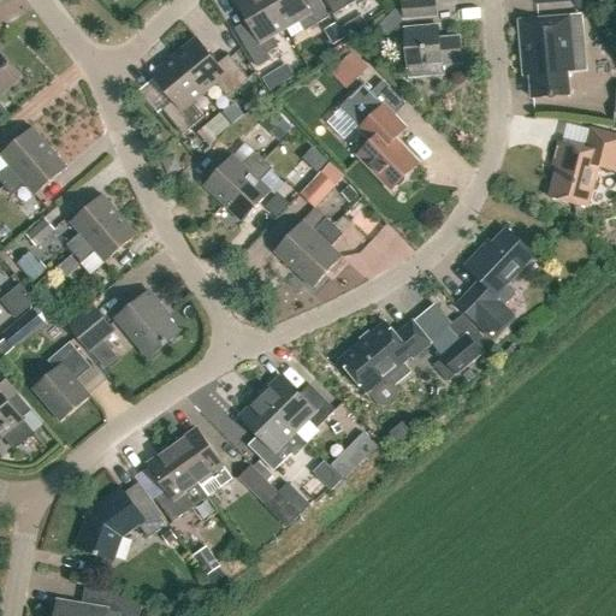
[(238,35),(258,67),(271,60),(267,54),(278,47),(272,36),(285,29),(267,0),(236,0),(235,1),(250,28),(238,35)]
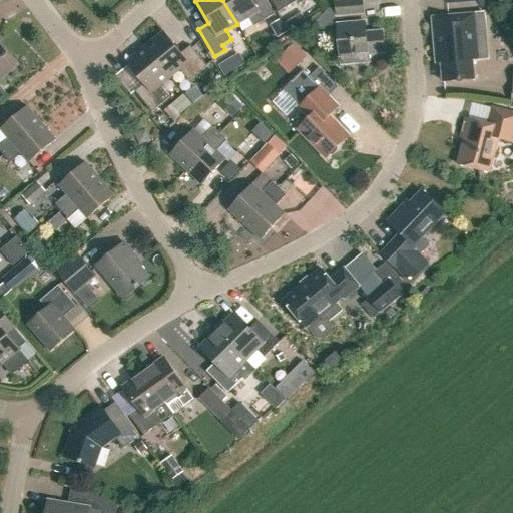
[(222,0),(237,24),(247,17),(253,27),(274,15),(265,0),(222,0)]
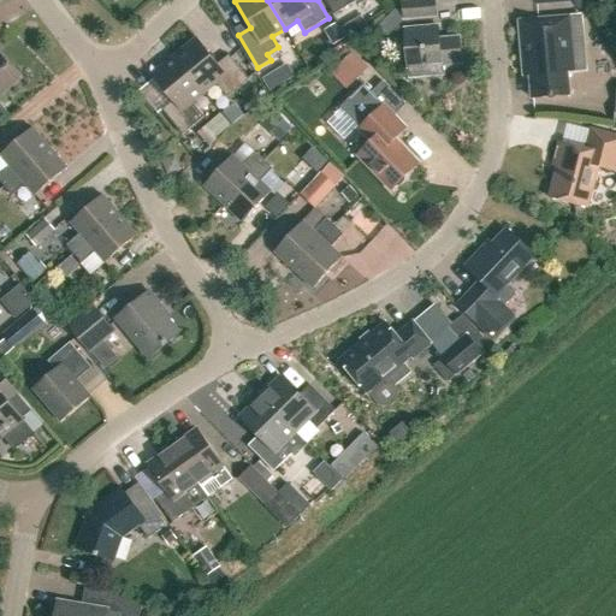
[(324,0),(333,15),(357,0),(324,0)]
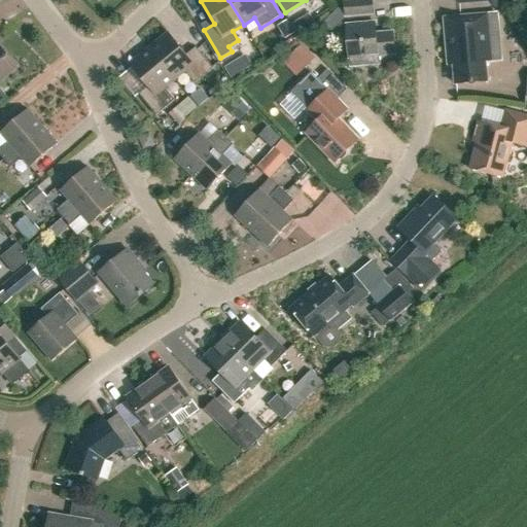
[(348,0),(344,0),(345,16),(373,14),(372,0),(348,0)]
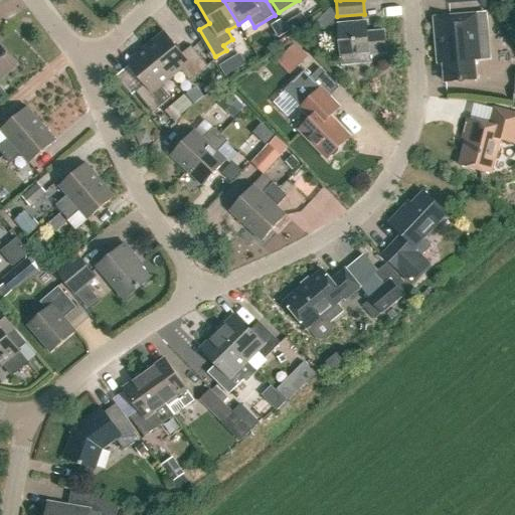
[(476,79),(474,60),(480,59),(476,14),(434,18),(437,50),(443,49),(445,82),(476,79)]
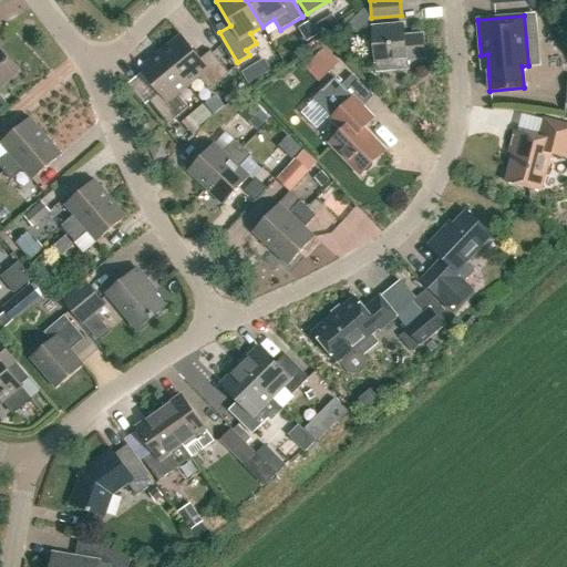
[(325,19),(316,24),(321,33),(330,29),(325,19)]
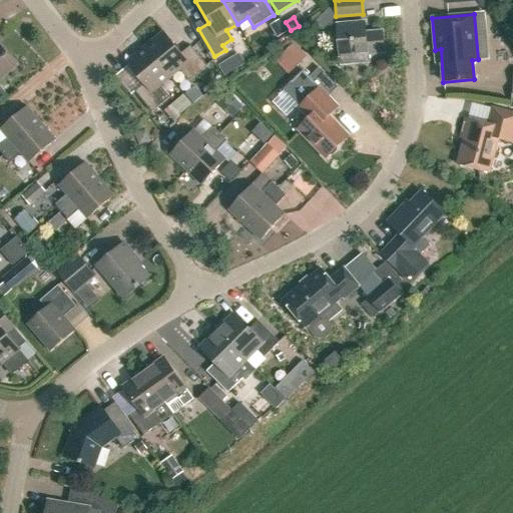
[(281,19),(272,24),(279,36),(288,31),(281,19)]
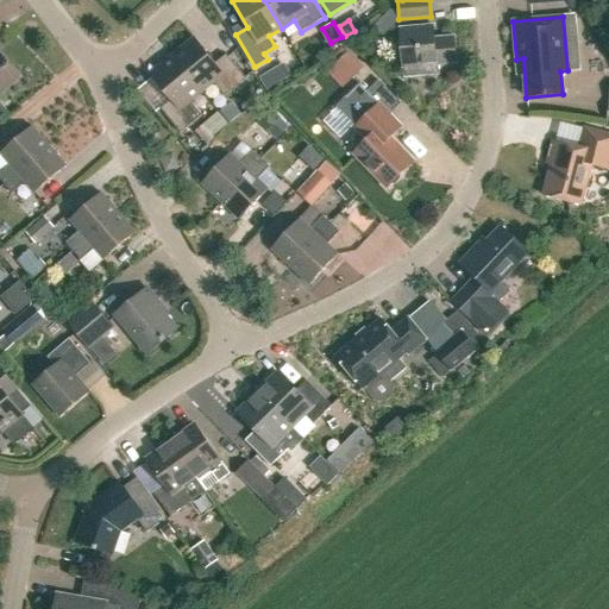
[(405,68),(405,77),(438,74),(437,66),(457,63),(454,37),(426,39),(425,26),(400,29),(403,68),(405,68)]
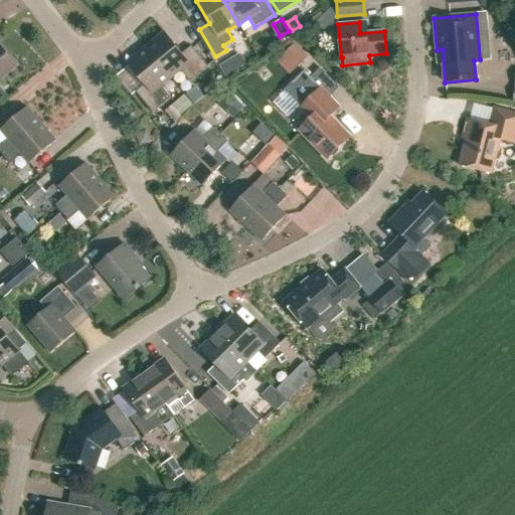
[(145,47),(171,78),(180,70),(190,82),(208,67),(191,46),(182,54),(164,32),(145,47)]
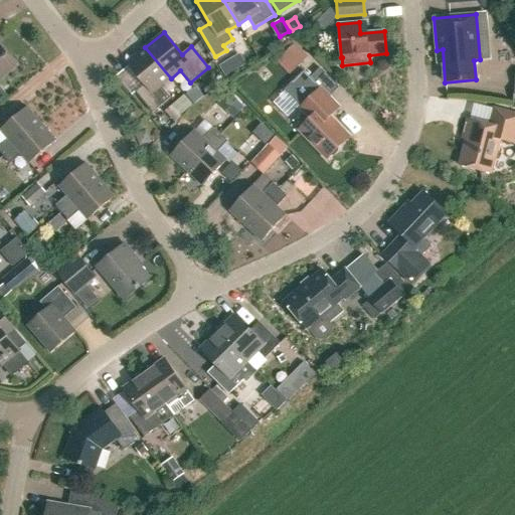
[(277,64),(292,77),(309,57),(294,44),(277,64)]
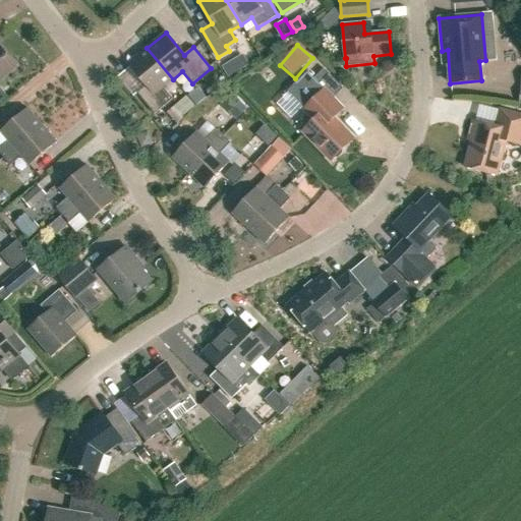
[(0,81),(17,67),(0,47),(0,81)]
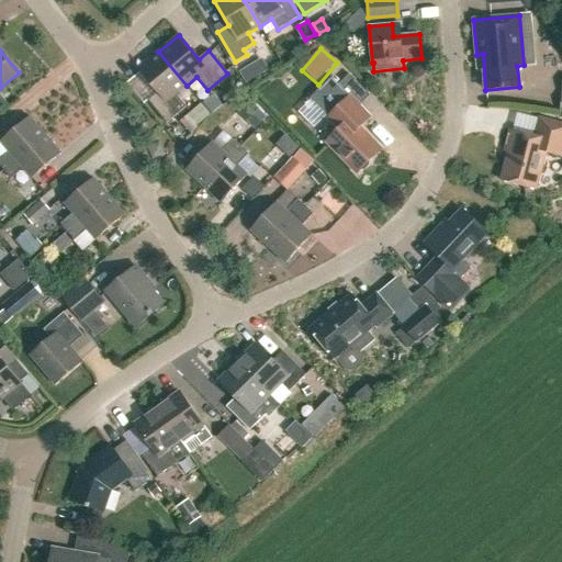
[(147,100),(167,123),(187,107),(176,94),(187,86),(158,52),(138,68),(158,92),(147,100)]
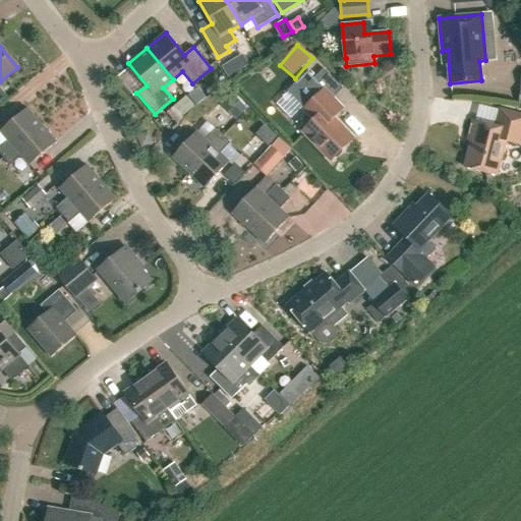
[(232,61),(222,67),(228,77),(238,71),(232,61)]
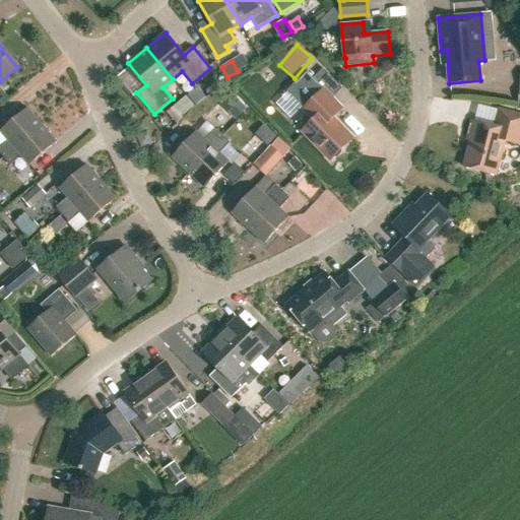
[(302,131),(330,160),(333,157),(337,156),(340,153),(341,149),(353,138),(333,117),(342,108),(307,71),(286,91),(304,109),(303,110),(313,120),(302,131)]
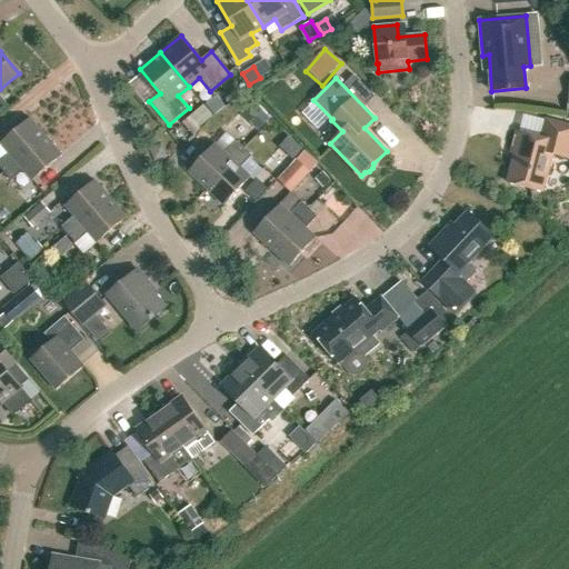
[(269,119),(256,105),(245,116),(258,130),(269,119)]
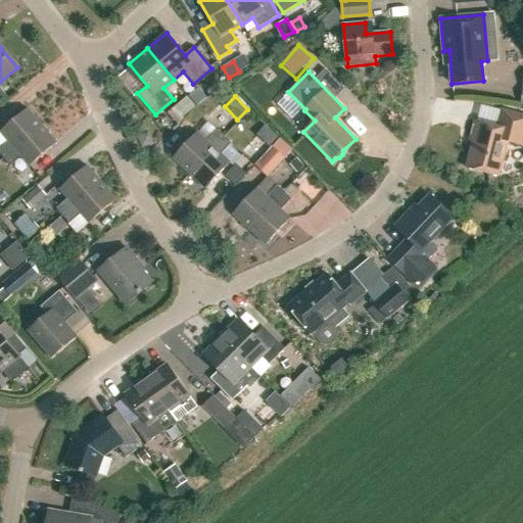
[(0,148),(0,154),(4,159),(42,126),(28,109),(0,132),(8,142),(0,148)]
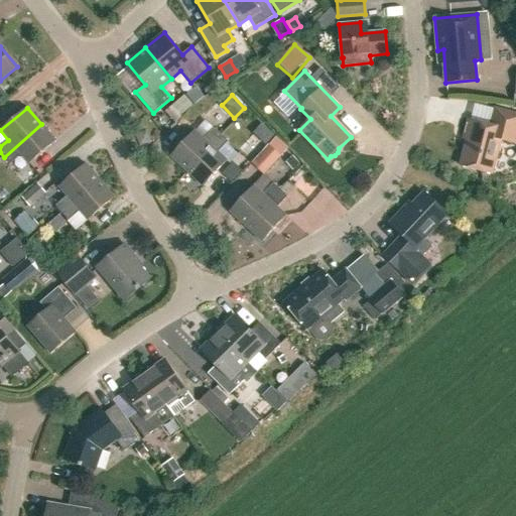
[(515,113),(495,108),(490,125),(468,119),(463,138),(467,139),(460,165),(493,174),(502,140),(515,143),(515,113)]
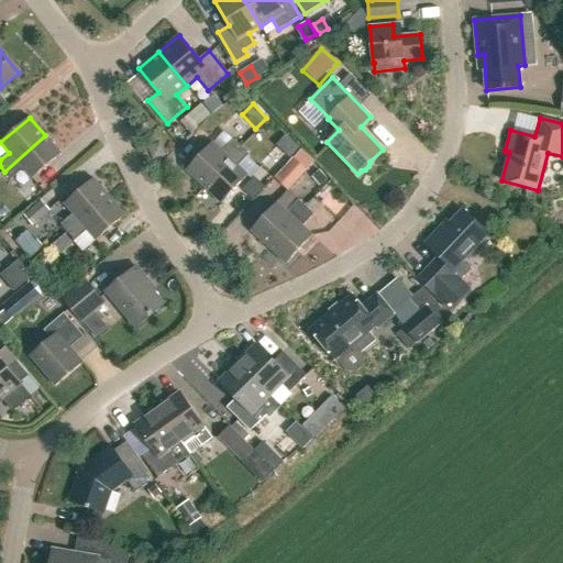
[(286,134),(276,145),(289,158),(299,147),(286,134)]
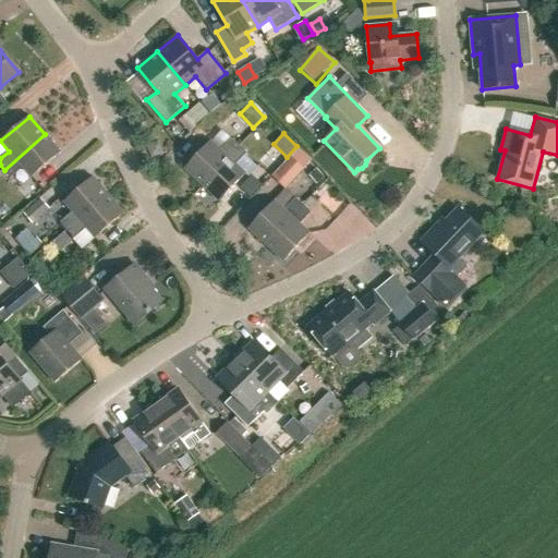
[(4,170),(11,178),(23,168),(32,178),(61,153),(45,134),(4,170)]
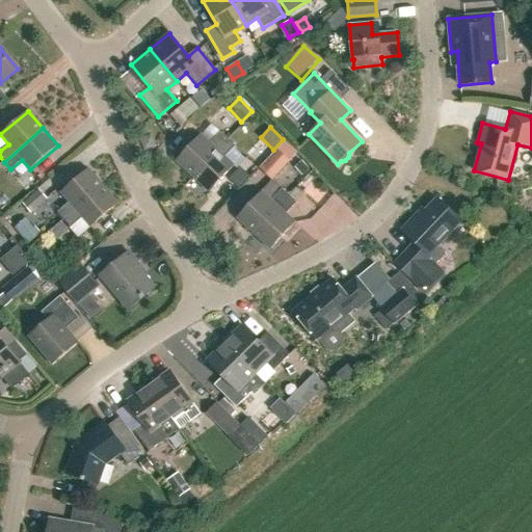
[(176,161),(193,177),(228,139),(220,132),(210,143),(201,134),(176,161)]
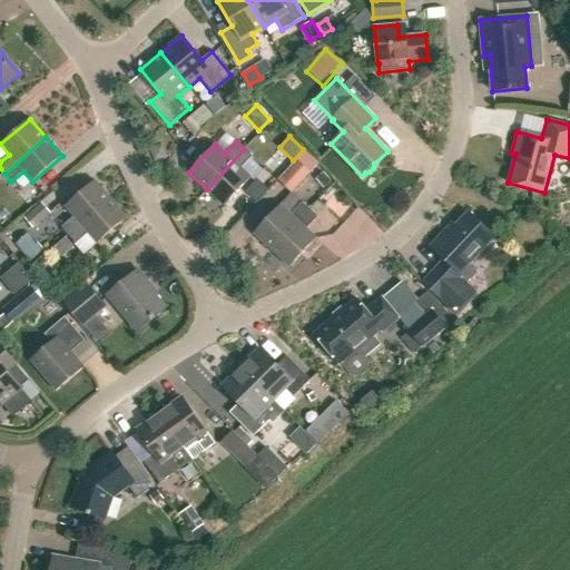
[(207,189),(225,206),(251,178),(241,168),(252,156),(244,149),(207,189)]
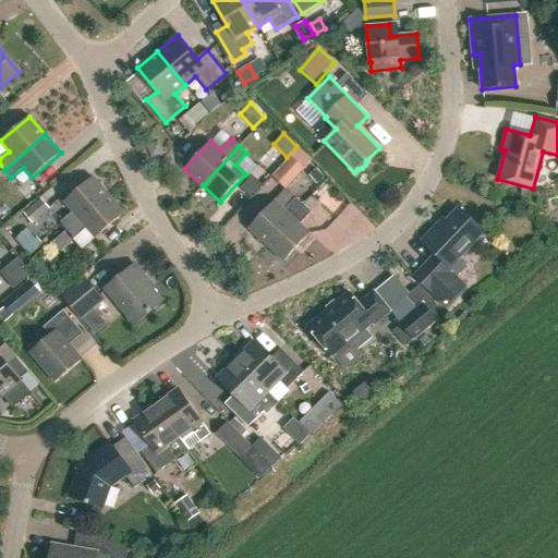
[(292,158),(273,180),(286,192),(305,170),(292,158)]
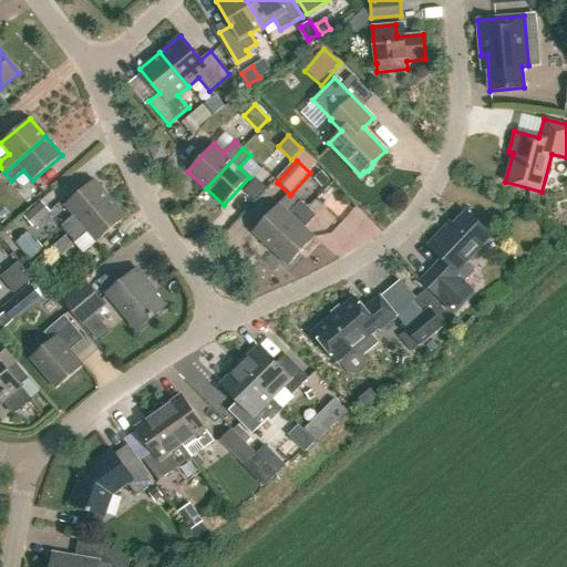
[(321,172),(313,178),(321,187),(329,181),(321,172)]
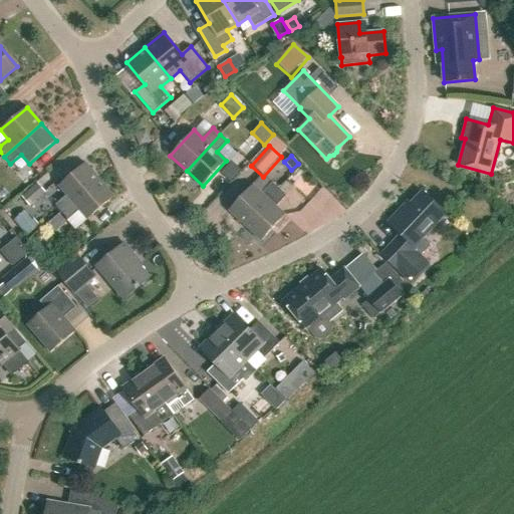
[(55,205),(62,212),(99,180),(85,163),(59,186),(67,195),(55,205)]
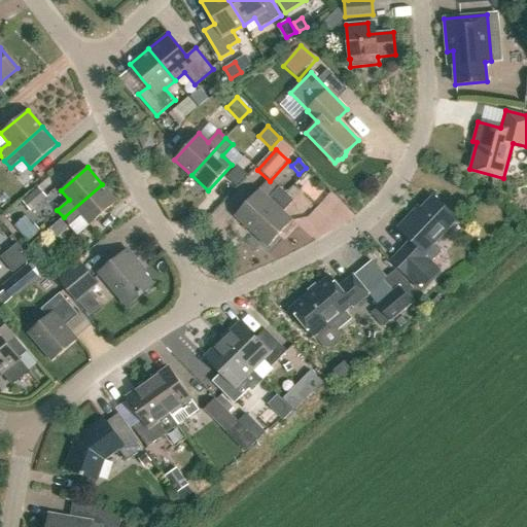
[(313,179),(303,188),(319,205),(328,196),(313,179)]
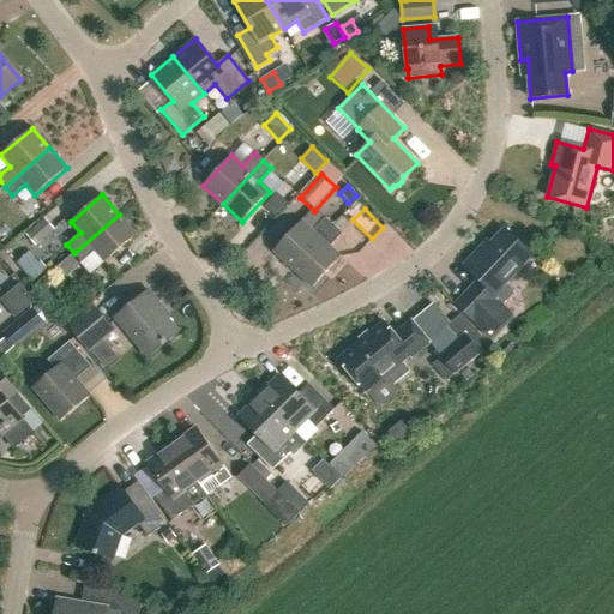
[(74,253),(82,263),(95,251),(104,263),(137,235),(119,215),(74,253)]
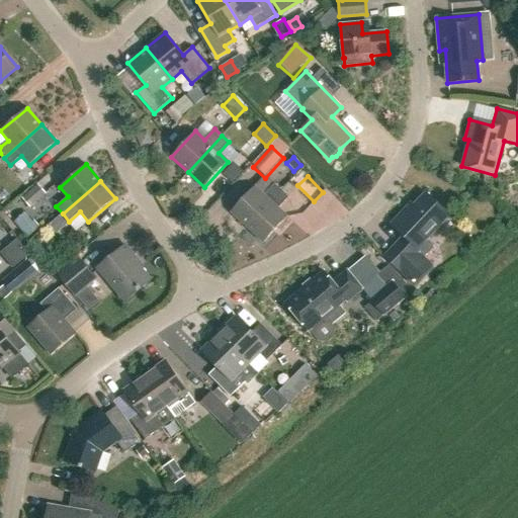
[(37,183),(21,197),(30,207),(46,193),(37,183)]
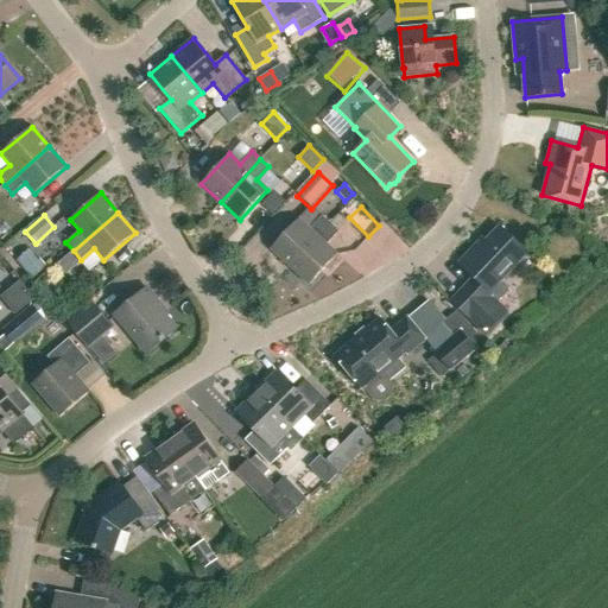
[(271,248),(290,266),(330,223),(322,215),(310,228),(299,219),(271,248)]
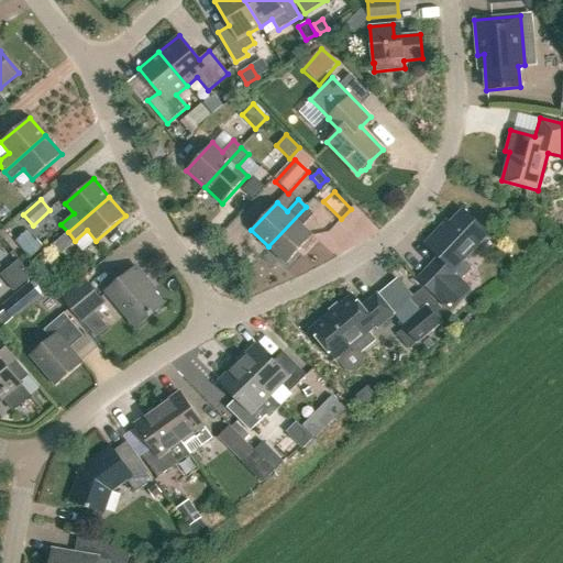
[(268,246),(287,264),(312,235),(302,227),(313,214),(306,207),(268,246)]
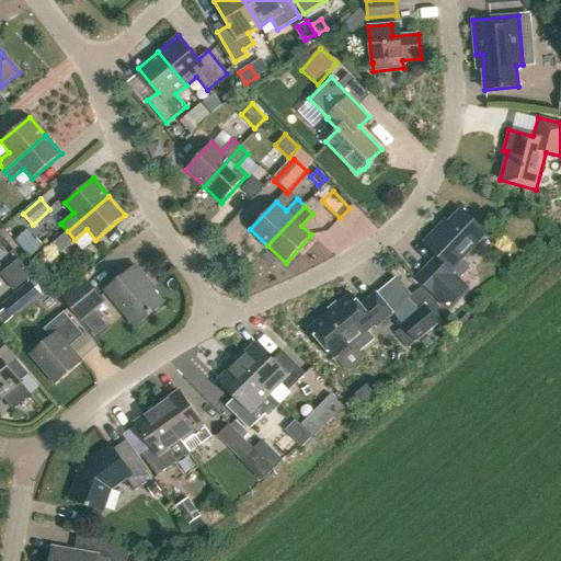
[(351,206),(321,239),(344,260),(374,227),(351,206)]
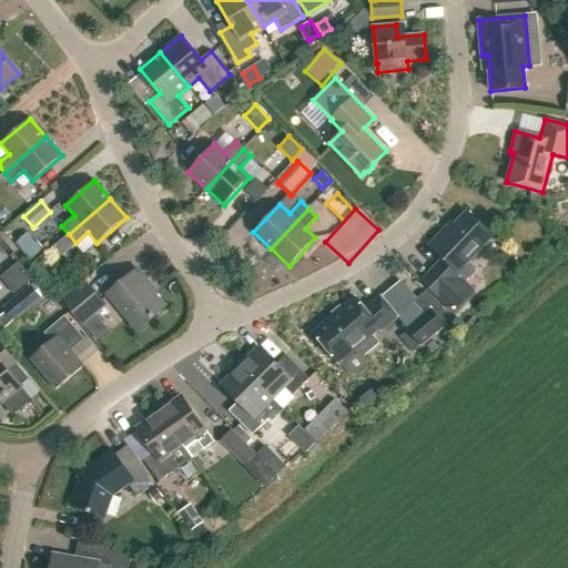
[(422,281),(454,312),(474,291),(465,281),(474,271),(466,264),(493,236),(466,211),(446,232),(443,230),(428,245),(443,259),(422,281)]
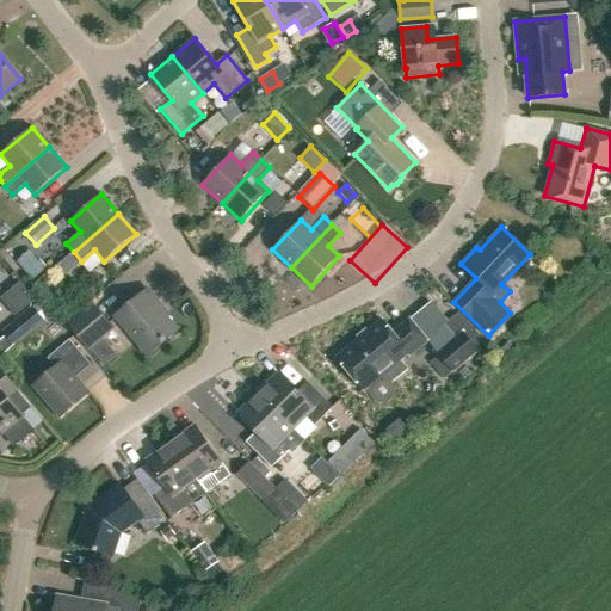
[(79,265),(71,255),(59,265),(67,276),(79,265)]
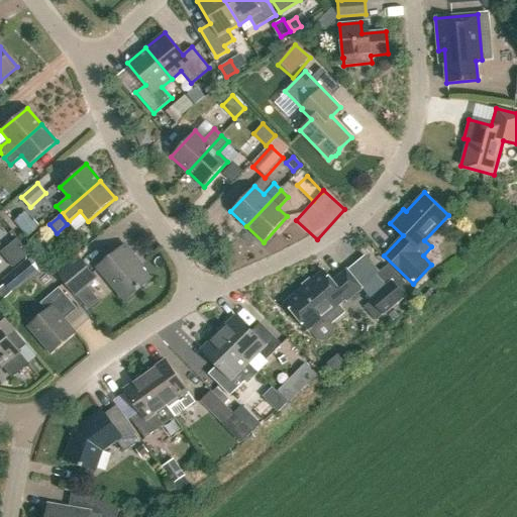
[(141,266),(124,244),(97,268),(125,301),(150,280),(139,267),(141,266)]
